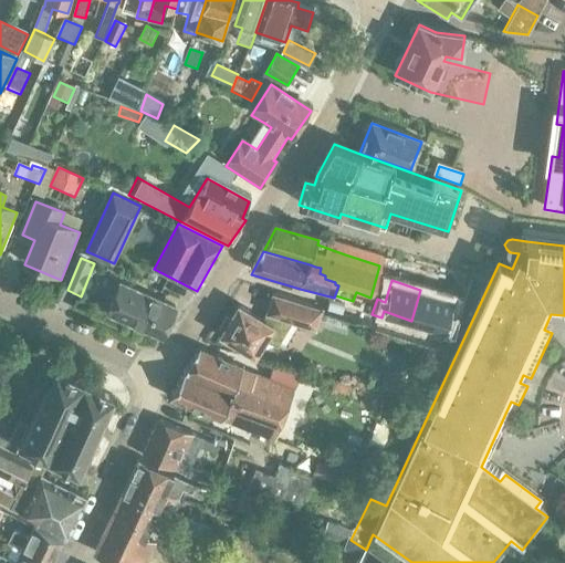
[(163,341),(176,310),(121,284),(107,316),(163,341)]
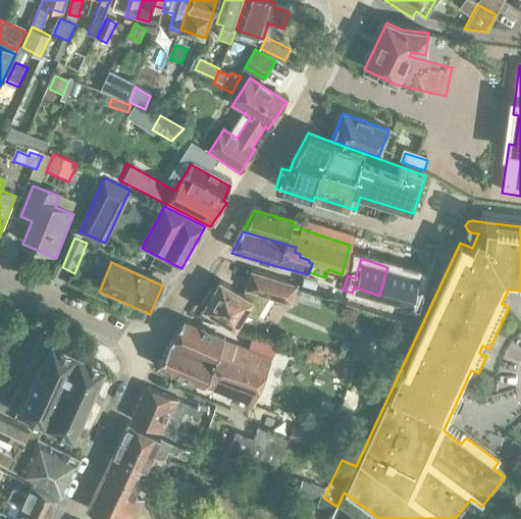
[(387,267),(379,296),(403,304),(401,311),(413,315),(417,302),(409,300),(416,276),(387,267)]
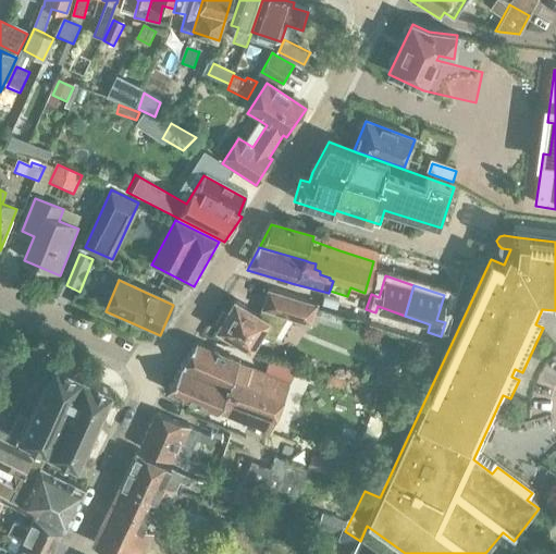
[(251,353),(270,322),(235,302),(217,331),(251,353)]
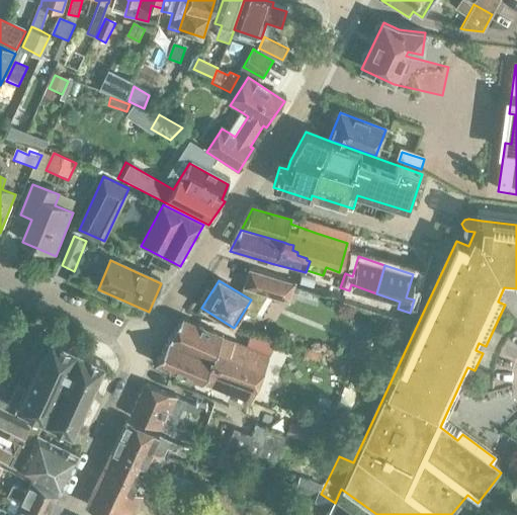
[(212,363),(202,385),(252,406),(276,344),(251,334),(246,347),(224,337),(182,320),(169,343),(212,363)]
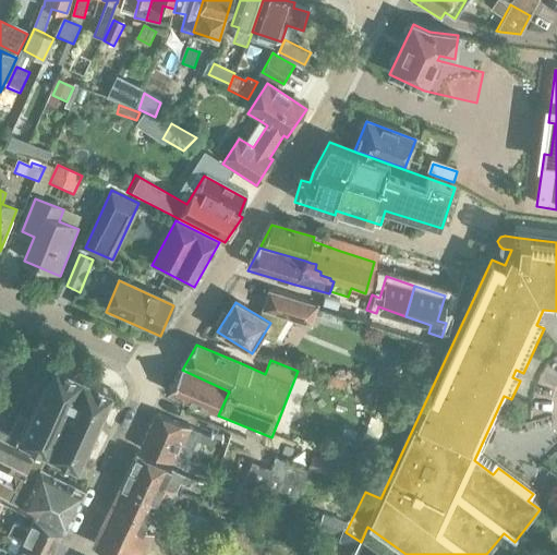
[(76,467),(111,391),(44,361),(35,379),(47,385),(31,420),(19,413),(9,435),(76,467)]
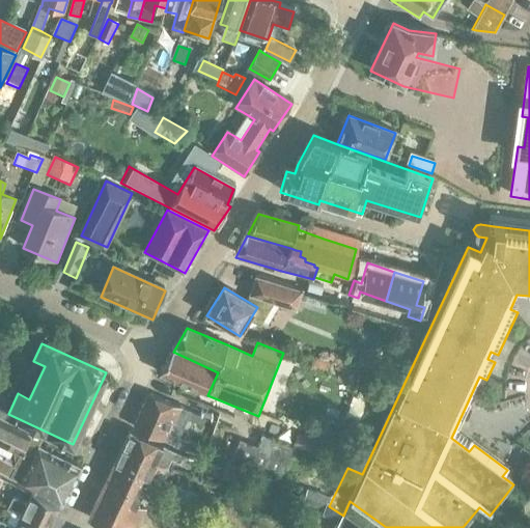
[(159,376),(207,395),(218,372),(173,352),(159,376)]
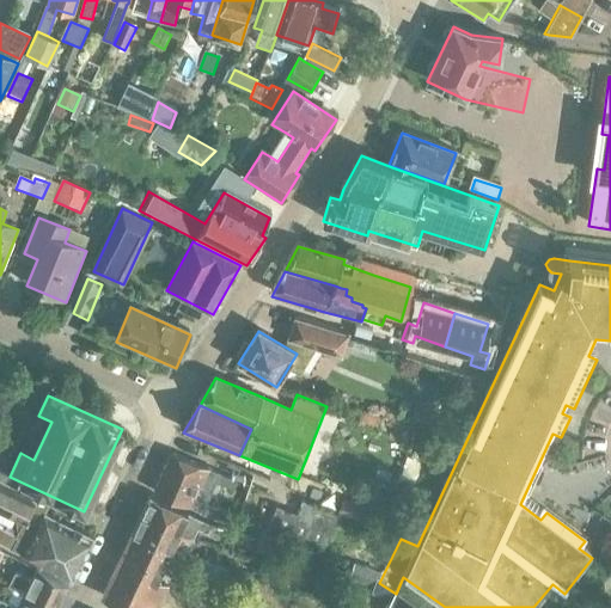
[(385,415),(383,421),(397,424),(399,418),(385,415)]
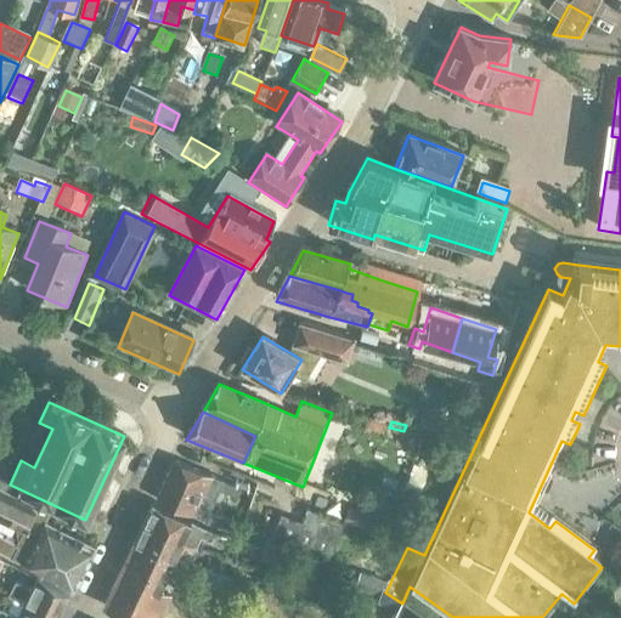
[(453,444),(456,432),(419,423),(417,435),(453,444)]
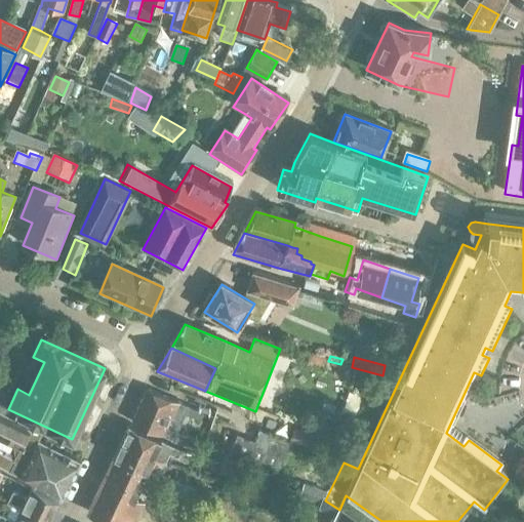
[(191,448),(196,439),(177,431),(188,408),(147,392),(133,424),(165,437),(173,440),(191,448)]
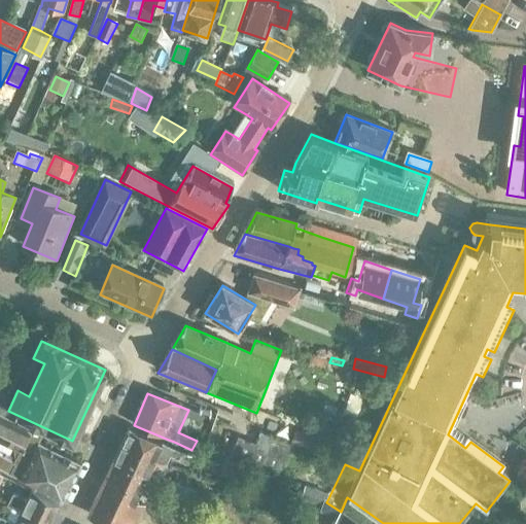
[(18,456),(72,483),(81,466),(39,445),(42,438),(0,416),(0,442),(20,452),(18,456)]
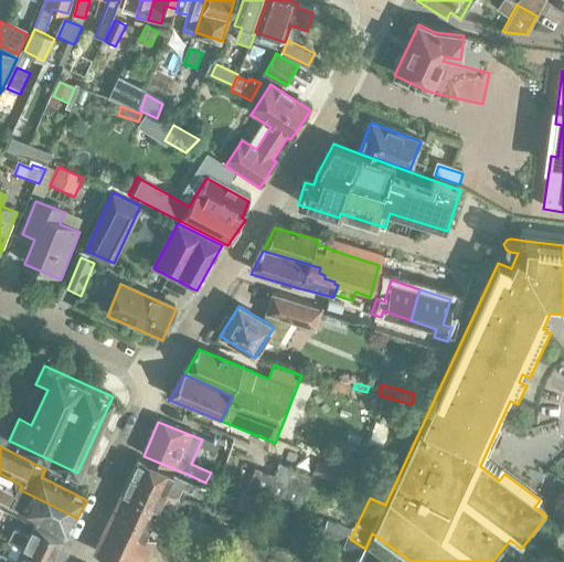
[(163,495),(178,500),(182,490),(192,495),(195,487),(172,476),(139,462),(130,478),(163,495)]
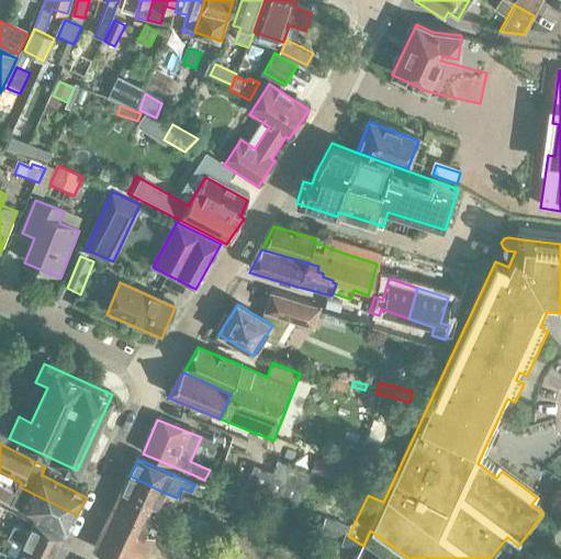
[(341,484),(346,470),(316,459),(311,472),(341,484)]
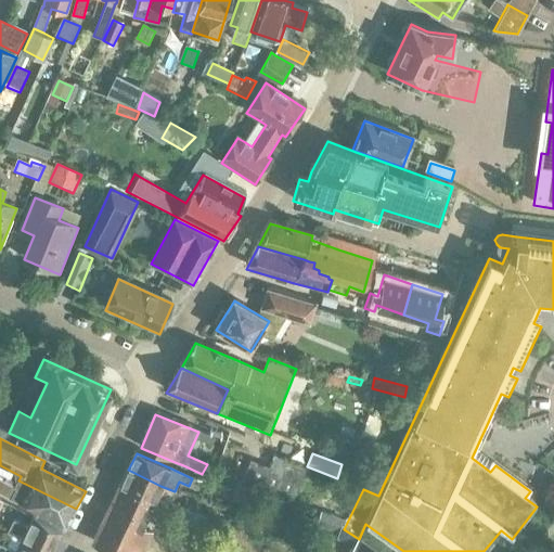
[(249,462),(245,483),(256,486),(259,464),(249,462)]
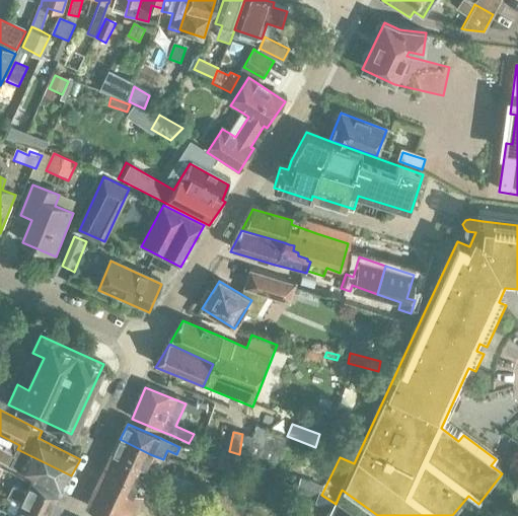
[(156,474),(163,459),(150,454),(120,439),(113,455),(144,469),(156,474)]
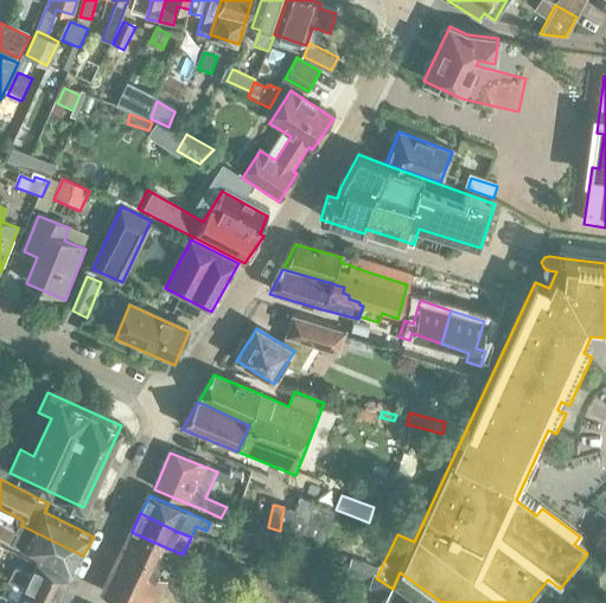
[(83,556),(20,525),(17,531),(0,521),(0,539),(72,577),(83,556)]
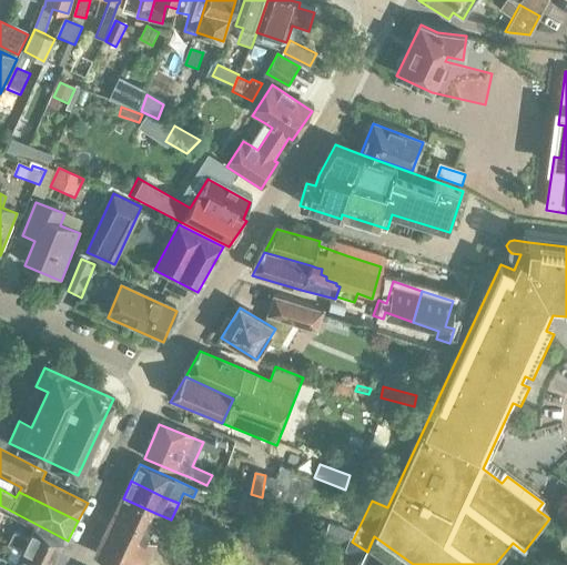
[(255,515),(259,500),(221,490),(216,504),(255,515)]
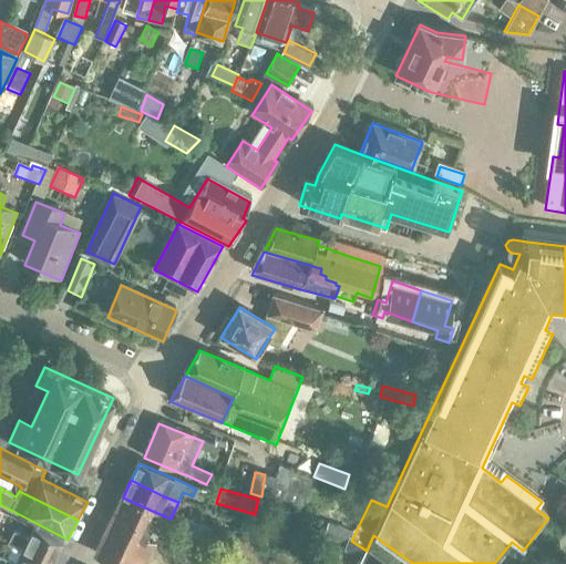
[(143,543),(157,513),(123,498),(95,555),(113,563),(147,563),(155,549),(143,543)]
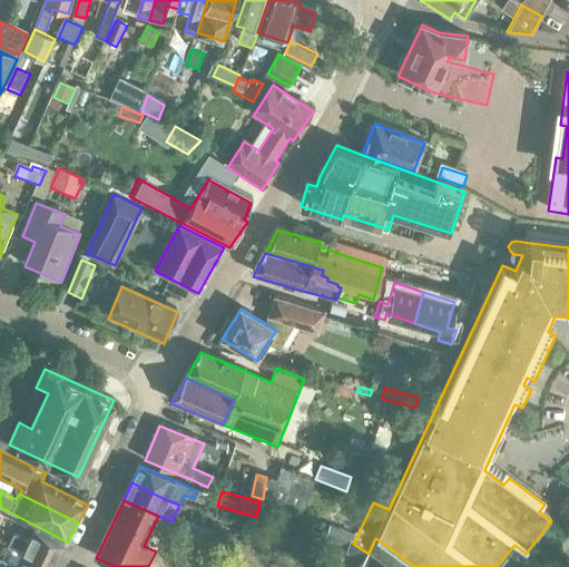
[(241,543),(184,524),(179,536),(236,556),(241,543)]
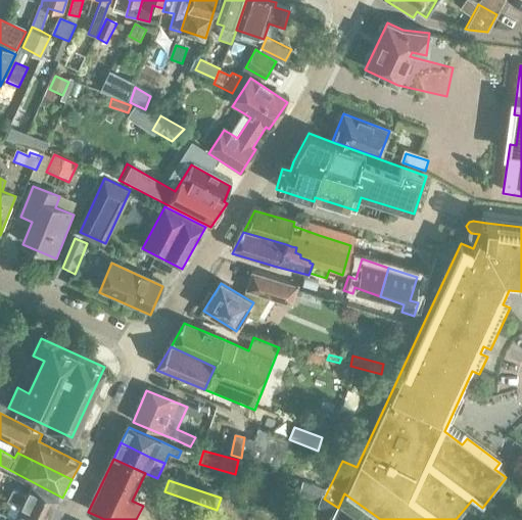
[(313,488),(307,502),(319,506),(324,492),(313,488)]
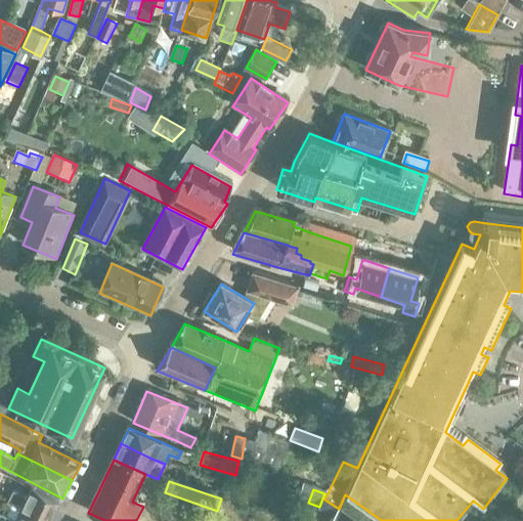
[(7,505),(22,512),(39,520),(51,520),(59,504),(33,490),(28,498),(13,492),(7,505)]
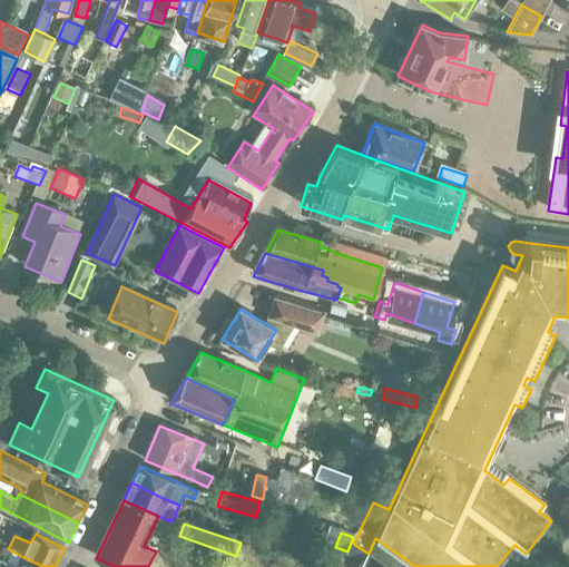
[(386,566),(370,555),(361,566),(386,566)]
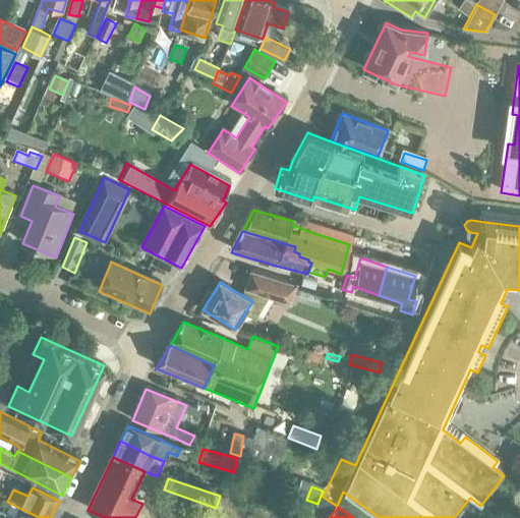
[(39,517),(21,509),(17,517),(12,517),(0,511),(0,517),(39,517)]
